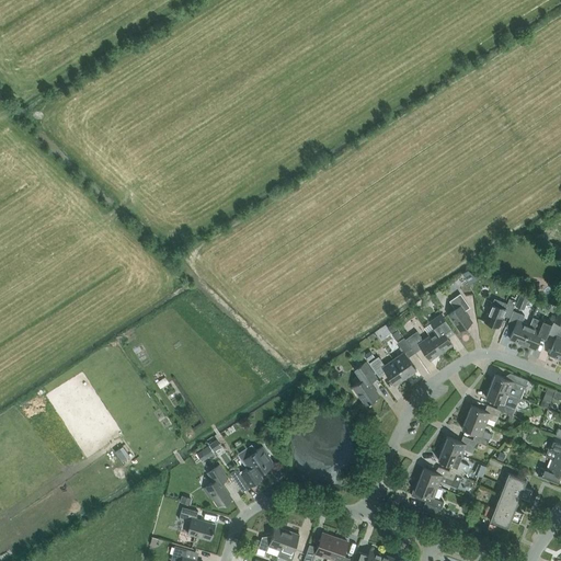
[(448,313),(460,330),(471,321),(464,311),(469,307),(460,294),(449,300),(455,309),(448,313)]
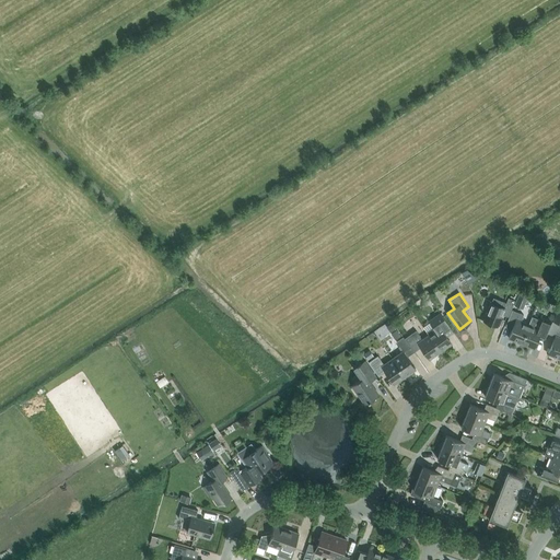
[(514,305),(523,310),(528,296),(520,293),(514,305)]
